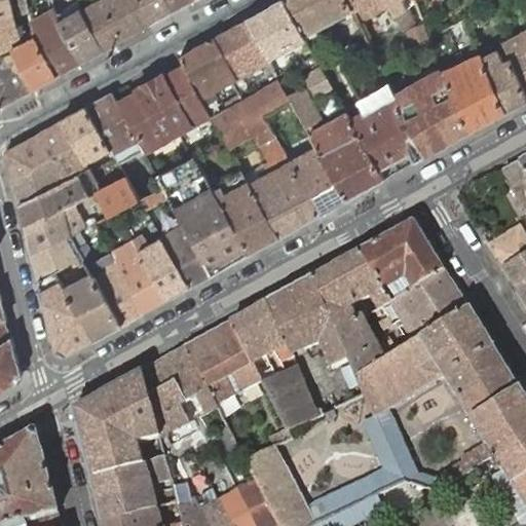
[(0,0),(0,29),(17,25),(10,0),(0,0)]
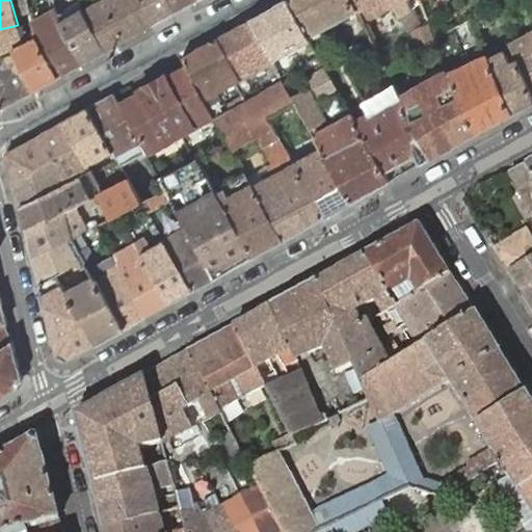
[(20,16),(30,12),(27,0),(20,0),(21,1),(20,15),(20,16)]
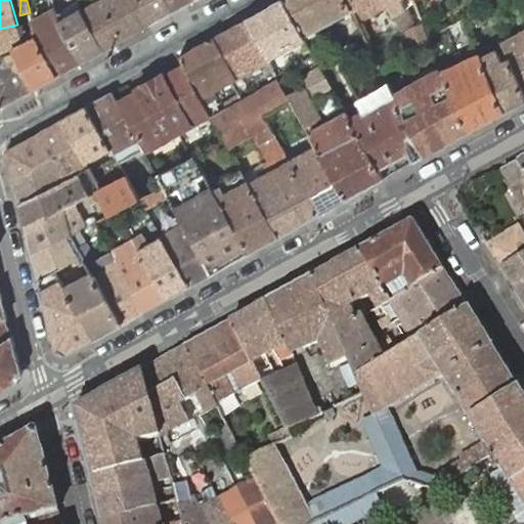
[(100,0),(83,9),(103,49),(149,25),(134,0),(100,0)]
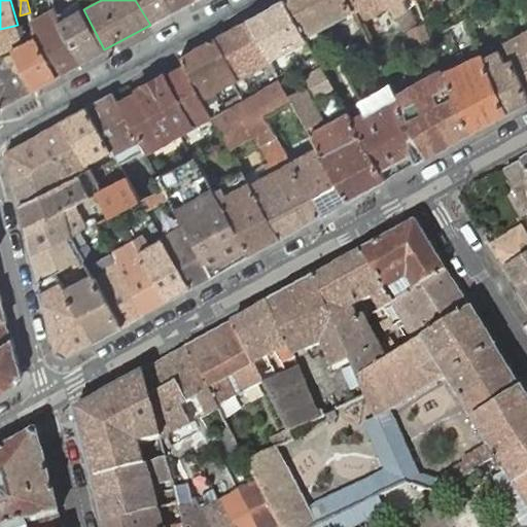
[(135,0),(150,25),(173,12),(166,0),(135,0)]
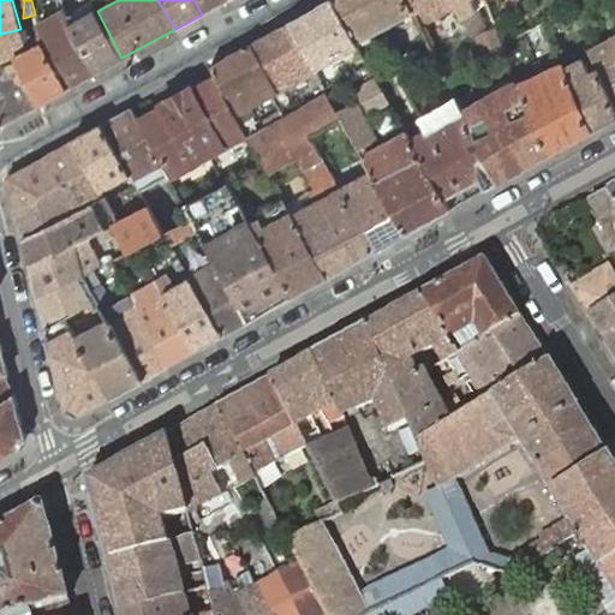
[(193,0),(202,15),(227,0),(193,0)]
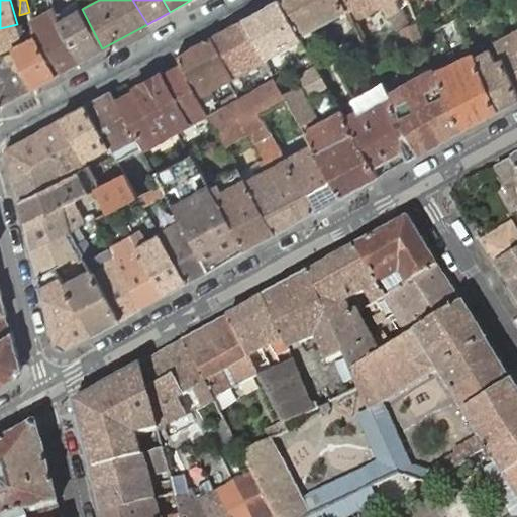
[(281,0),(276,0),(242,18),(265,59),(295,42),(301,53),(303,59),(304,58),(311,54),(302,38),(281,0)]
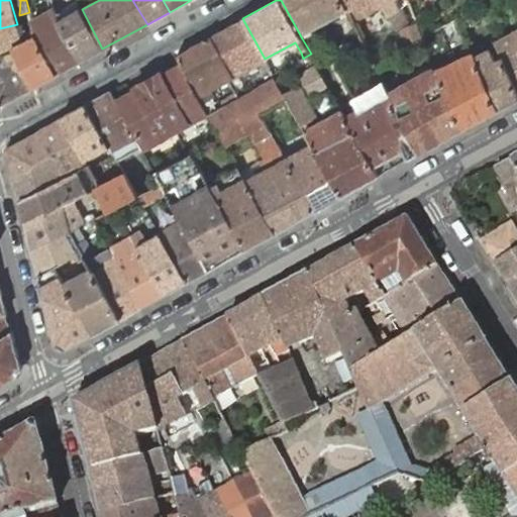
[(340,0),(281,0),(302,38),(311,33),(309,28),(307,24),(335,8),(337,12),(340,18),(347,13),(346,10),(340,0)]
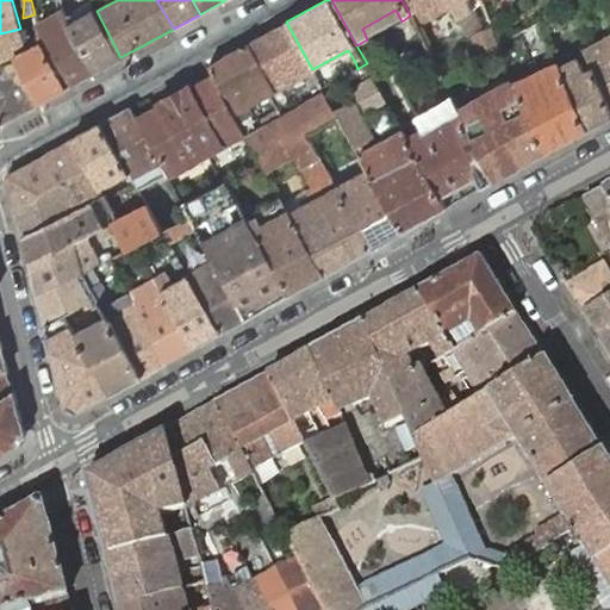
[(402,0),(409,12),(418,6),(422,13),(429,8),(425,2),(429,0),(402,0)]
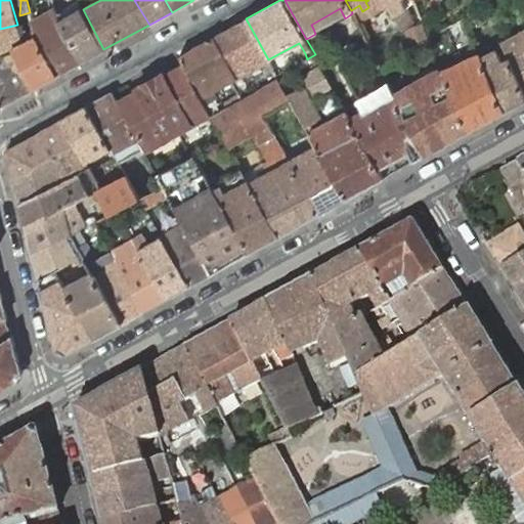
[(386,0),(393,15),(406,7),(404,5),(402,0),(386,0)]
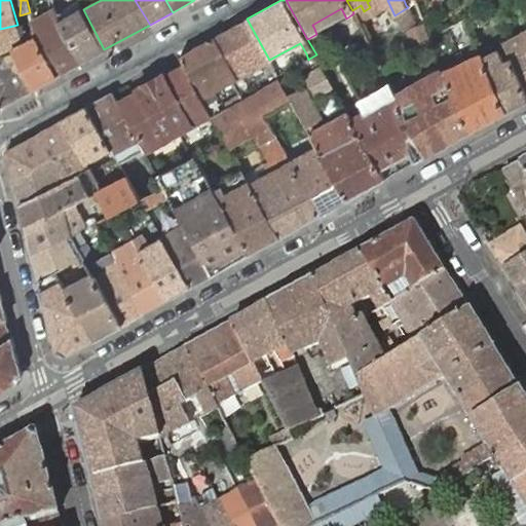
[(408,7),(395,15),(403,31),(416,25),(408,7)]
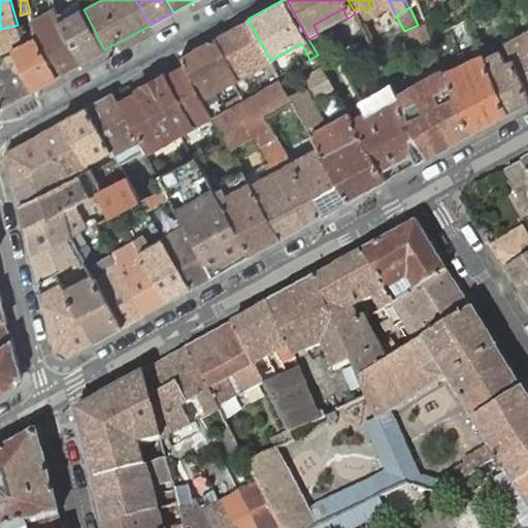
[(314,25),(316,29),(325,24),(332,20),(344,12),(342,8),(314,25)]
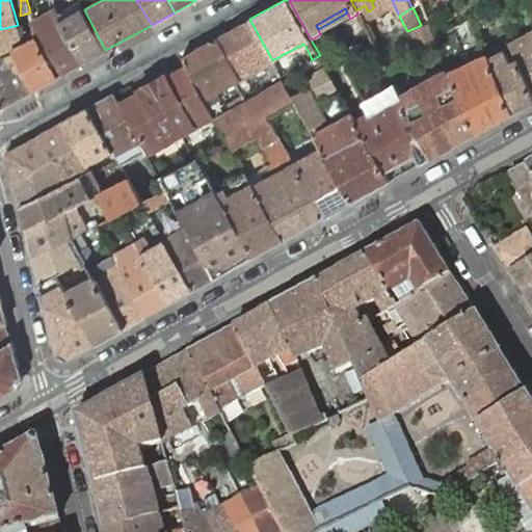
[(81,63),(105,50),(84,9),(64,21),(61,23),(81,63)]
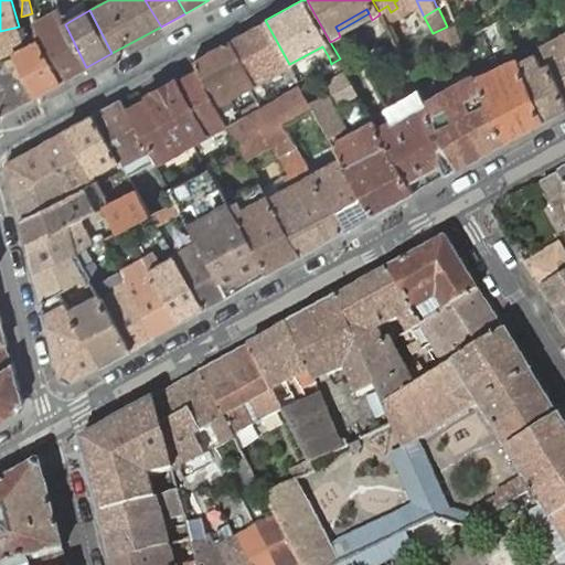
[(62,82),(86,67),(65,24),(61,12),(61,11),(36,24),(36,28),(40,39),(62,82)]
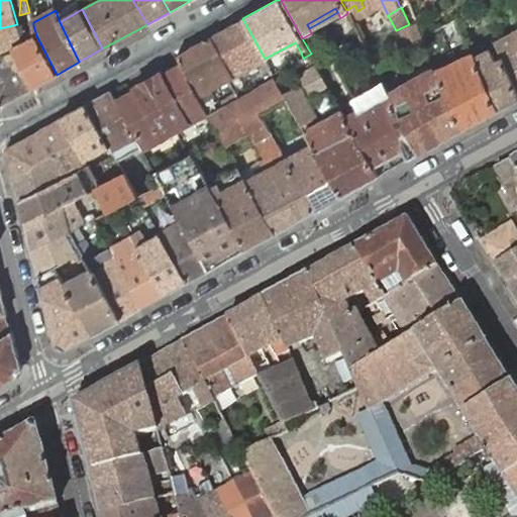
[(242,18),(211,36),(234,79),(250,70),(252,74),(257,71),(255,67),(266,61),(265,59),(242,18)]
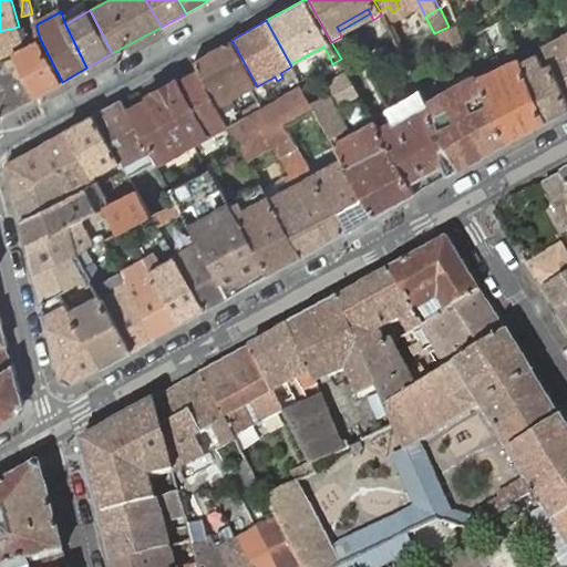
[(23,48),(21,40),(28,33),(24,26),(19,27),(0,31),(0,60),(17,57),(14,53),(23,48)]
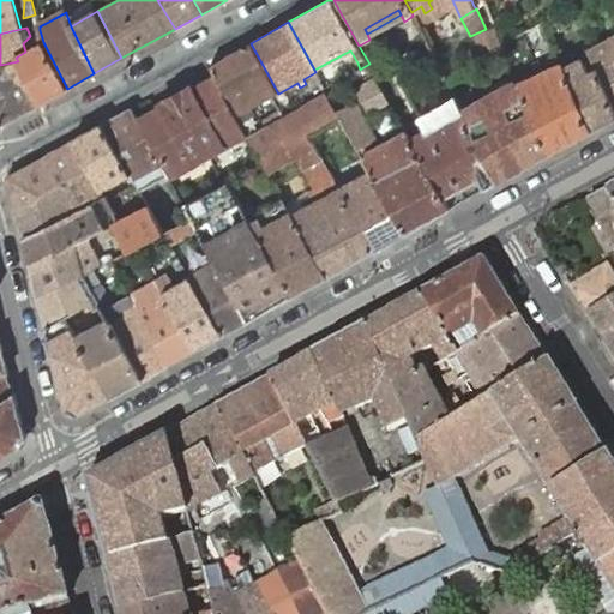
[(613,34),(587,50),(595,67),(613,110),(613,34)]
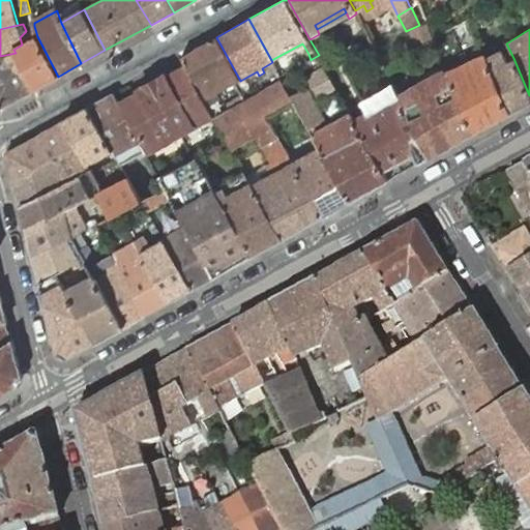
[(433,37),(436,48),(441,61),(445,71),(446,74),(454,70),(440,34),(433,37)]
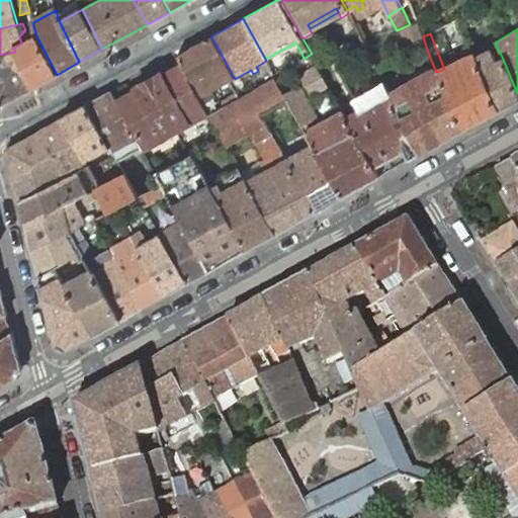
[(33,87),(57,75),(36,35),(26,41),(25,34),(19,36),(21,44),(13,49),(15,52),(33,87)]
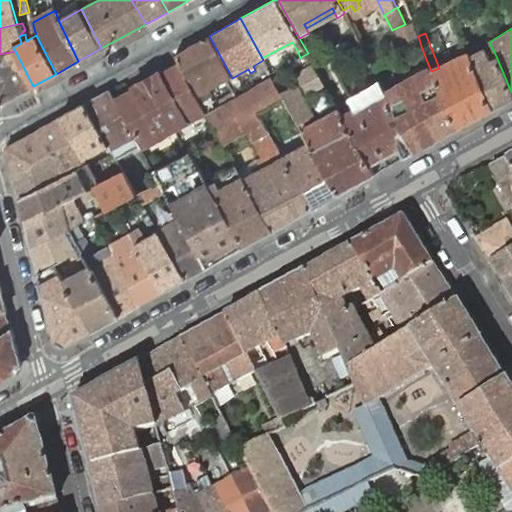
[(180,62),(199,96),(227,80),(232,78),(209,36),(175,54),(180,62)]
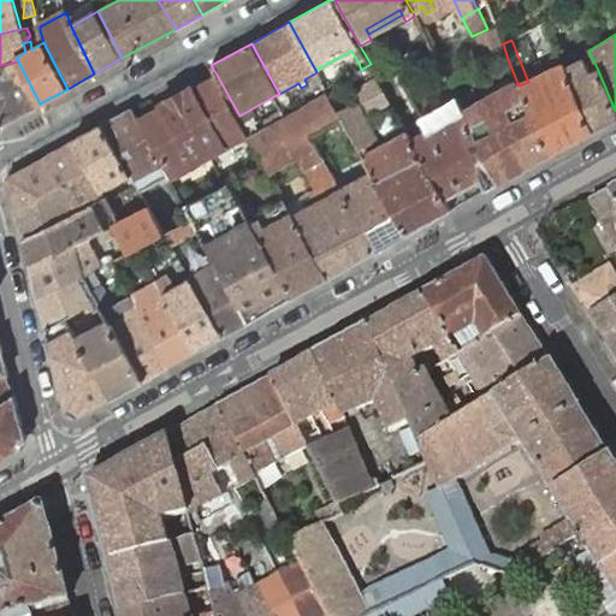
[(584,58),(564,66),(592,131),(615,117),(615,111),(597,67),(590,72),(584,58)]
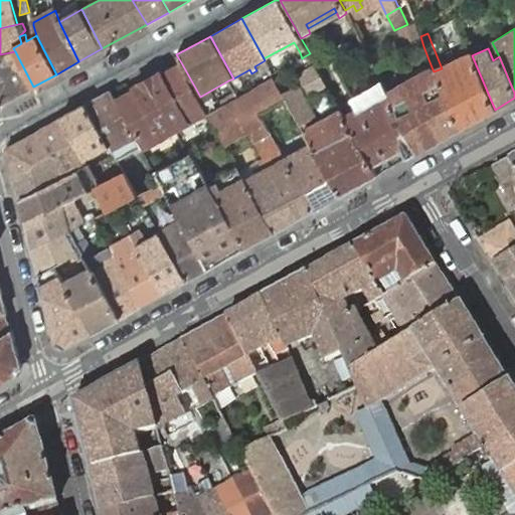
[(0,105),(33,87),(15,51),(0,54),(0,105)]
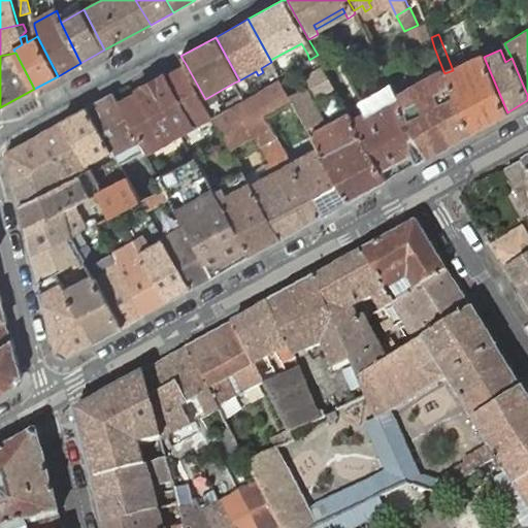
[(309,60),(307,54),(276,70),(278,74),(279,75),(288,71),(299,65),(309,60)]
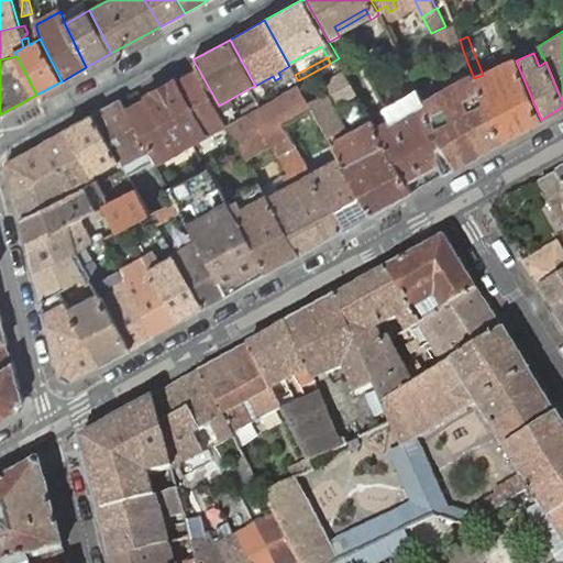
[(474,78),(503,142),(541,120),(516,61),(483,75),(474,78)]
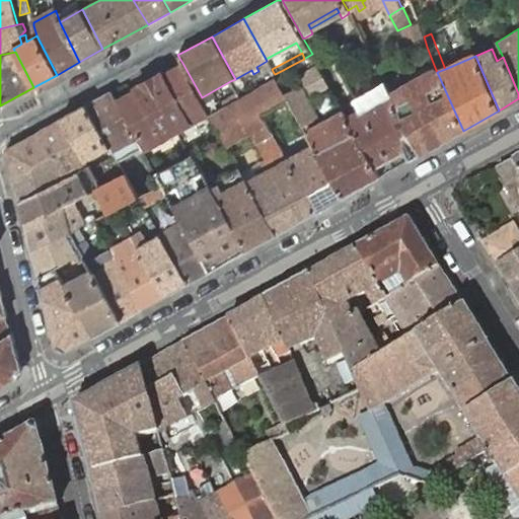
[(309,65),(305,58),(304,59),(294,64),(298,71),(309,65)]
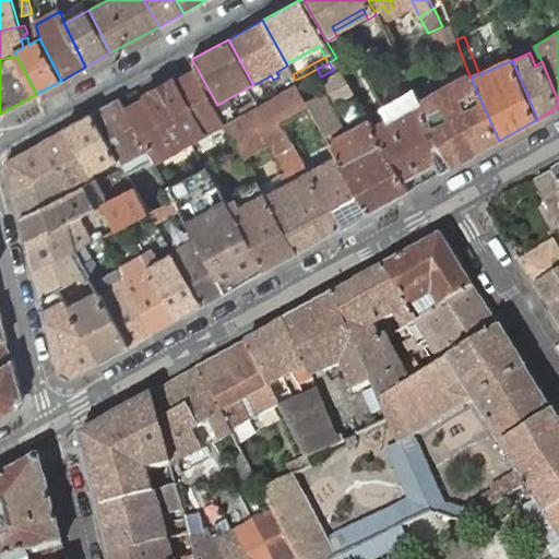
[(459,67),(464,79),(470,75),(465,64),(459,67)]
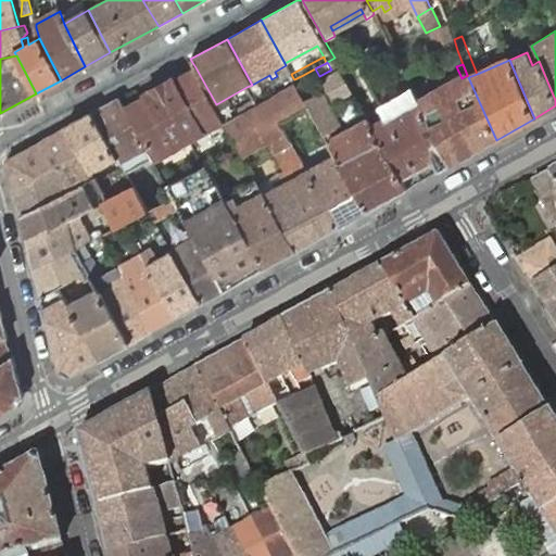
[(341,71),(339,66),(331,70),(335,75),(341,71)]
